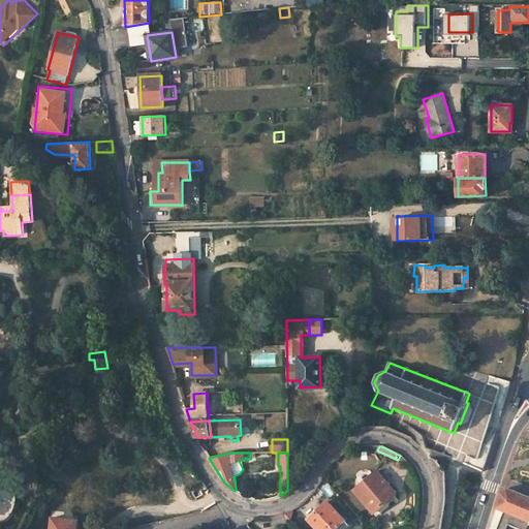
[(396,494),(377,472),(355,491),(374,512),(396,494)]
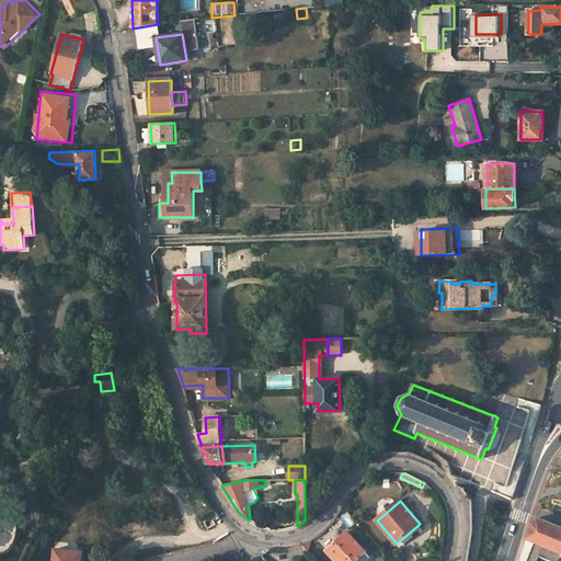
[(539,518),(530,522),(526,538),(535,541),(544,521),(539,518)]
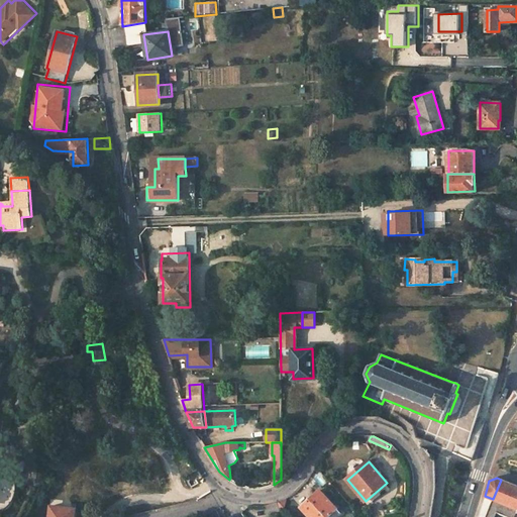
[(516,516),(516,485),(501,480),(493,499),(486,516),(516,516)]
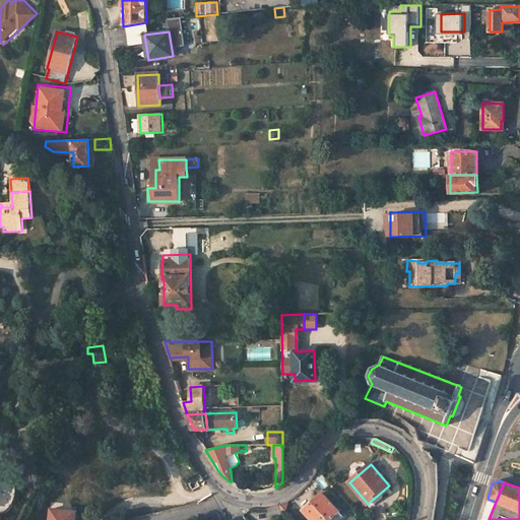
[(329,519),(338,512),(322,494),(304,510),(312,519),(329,519)]
